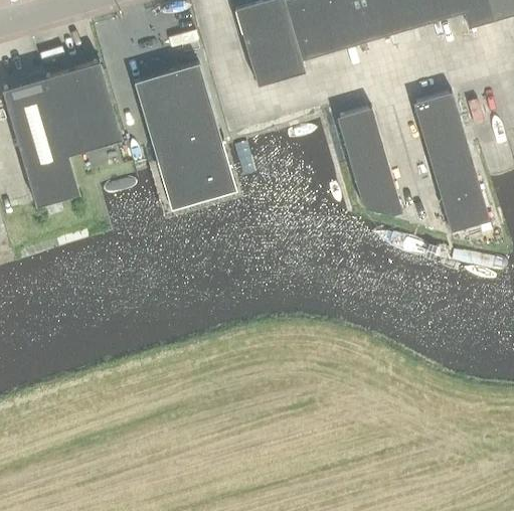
[(513,0),(267,0),(234,9),(257,87),(305,72),(302,61),(464,13),(468,29),(513,15),(513,0)]
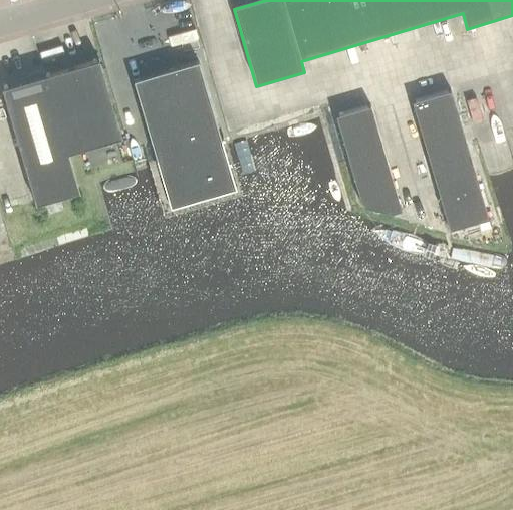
[(36,208),(79,195),(67,157),(121,141),(99,62),(2,91),(36,208)]
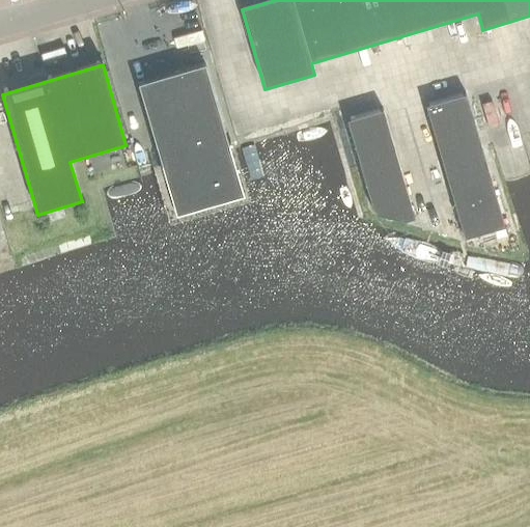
[(176,217),(244,197),(205,66),(138,86),(176,217)]
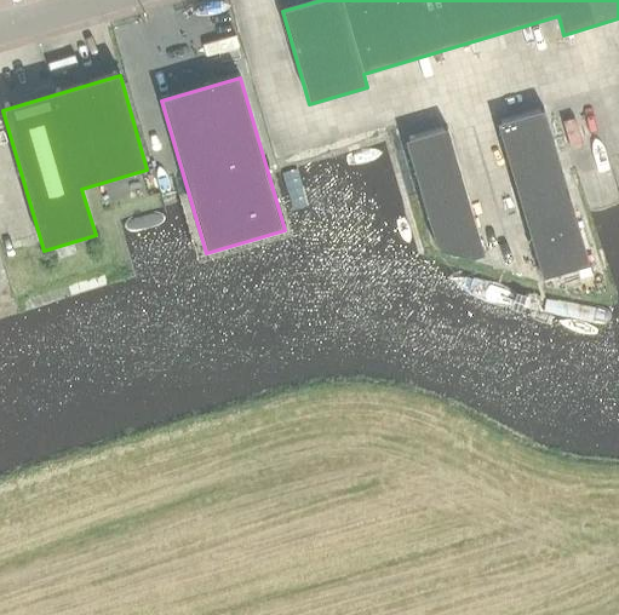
[(497,127),(504,151),(551,137),(544,113),(497,127)]
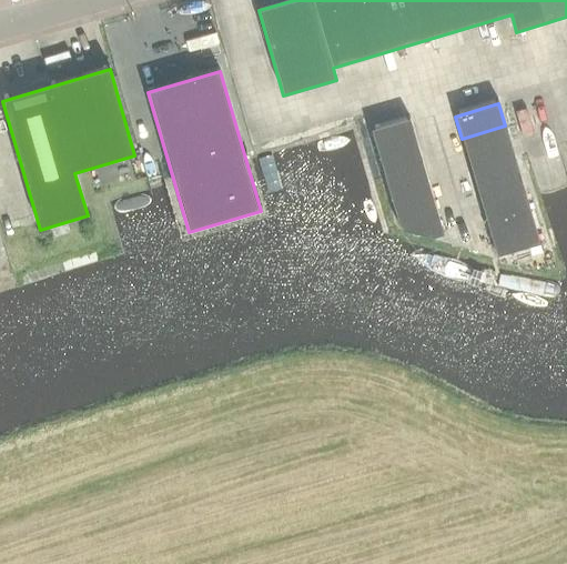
[(411,120),(372,131),(381,163),(419,151),(411,120)]
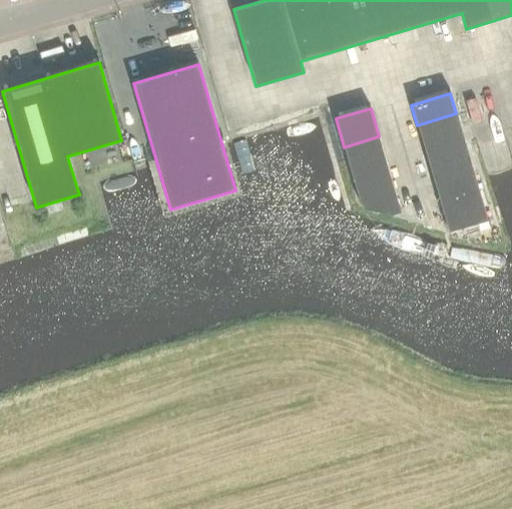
[(417,125),(423,144),(462,133),(456,113),(417,125)]
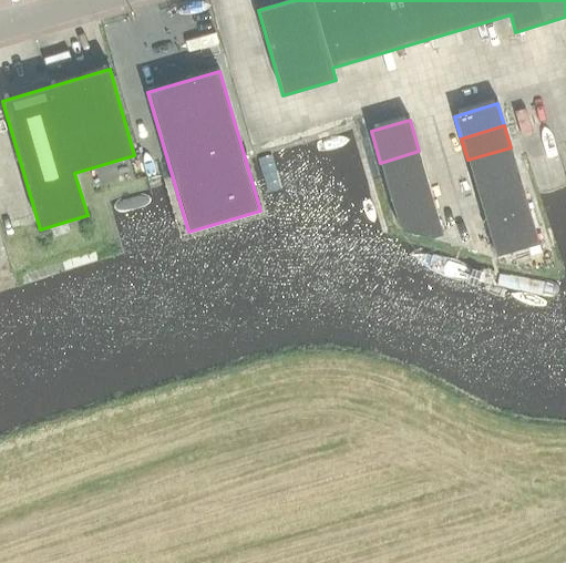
[(516,169),(511,147),(467,160),(474,181),(516,169)]
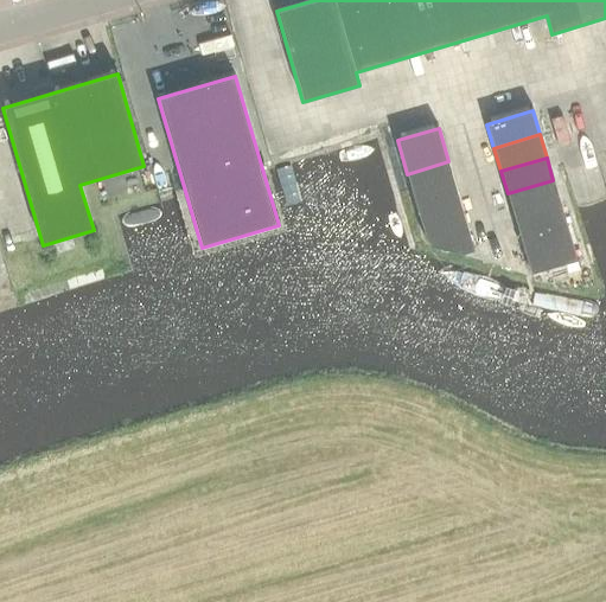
[(416,209),(458,196),(448,161),(407,174),(416,209)]
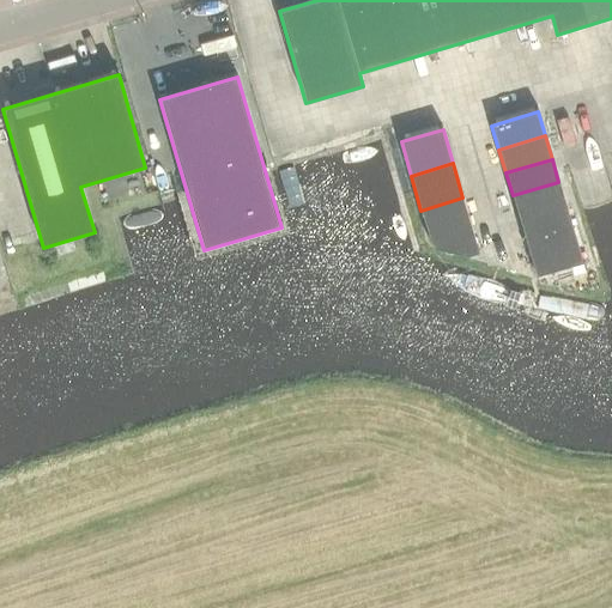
[(565,205),(558,182),(513,195),(519,219),(565,205)]
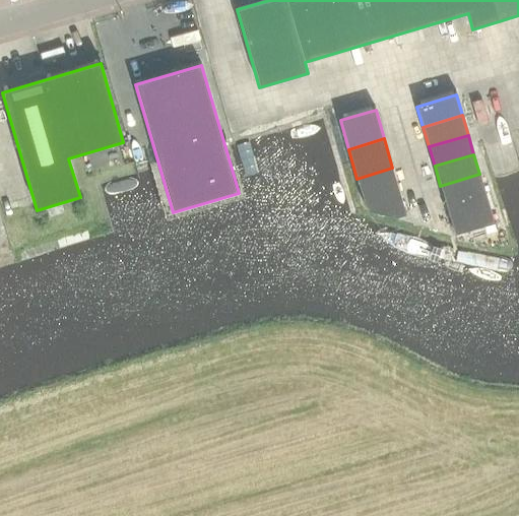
[(406,216),(392,168),(357,179),(367,211),(396,219),(406,216)]
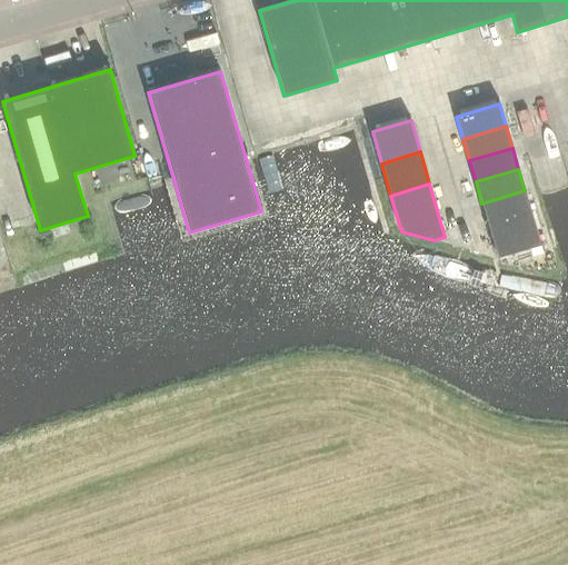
[(488,225),(531,211),(525,190),(481,204),(488,225)]
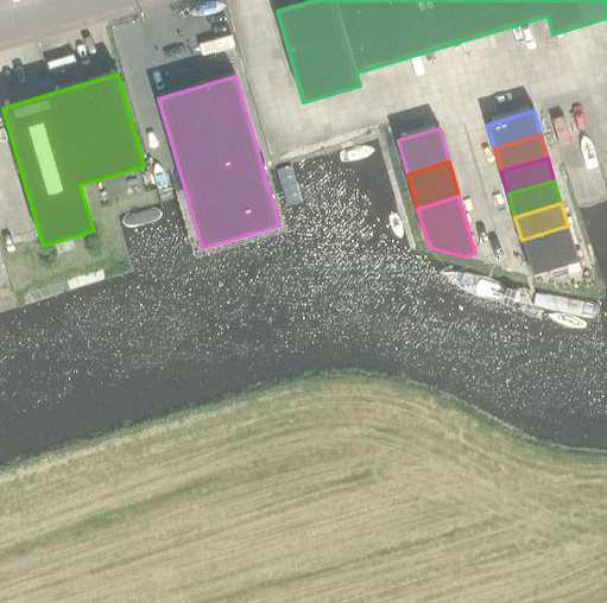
[(532,275),(579,262),(568,226),(522,240),(532,275)]
